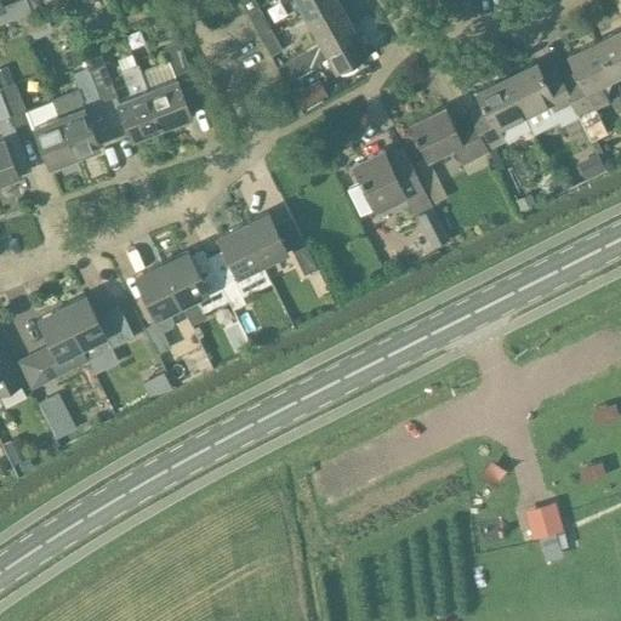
[(44,0),(28,0),(33,11),(46,6),(44,0)]
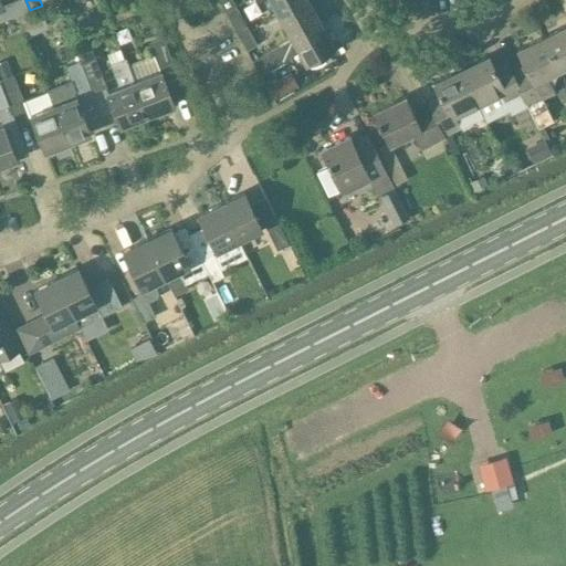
[(208,0),(191,0),(199,12),(201,11),(211,6),(208,0)]
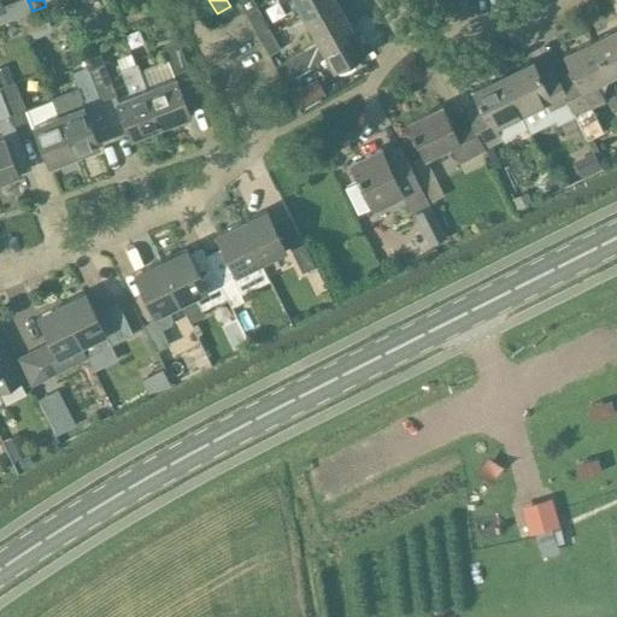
[(294,0),(304,17),(333,0),(294,0)]
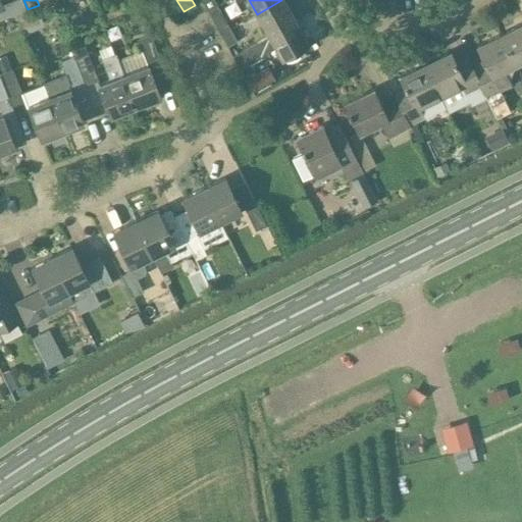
[(281,0),(257,14),(269,36),(270,37),(297,21),(283,0),(281,0)]
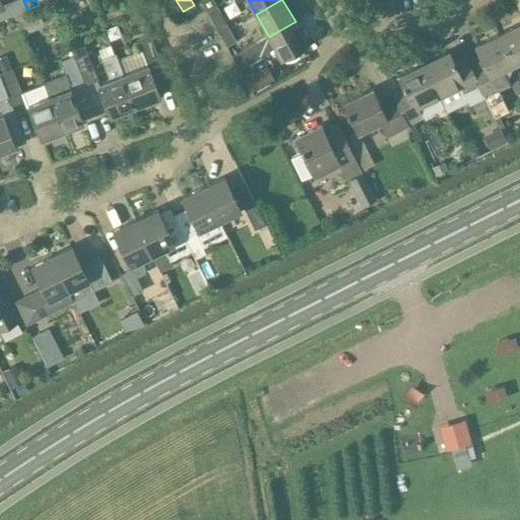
[(206,10),(219,35),(230,28),(216,5),(206,10)]
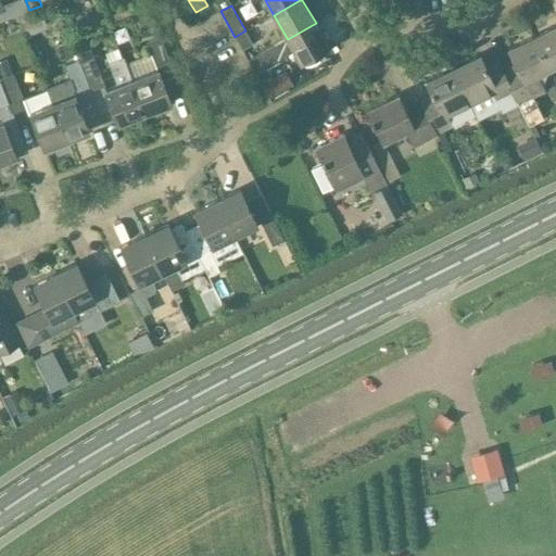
[(287,38),(270,47),(277,59),(293,50),(302,64),(330,48),(316,23),(288,39),(287,38)]
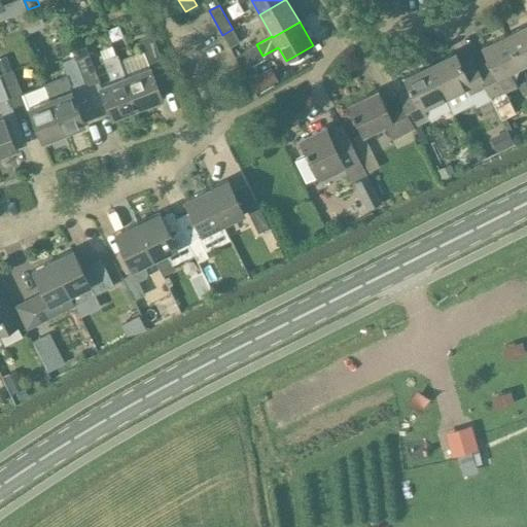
[(526,26),(506,36),(521,66),(526,63),(526,26)]
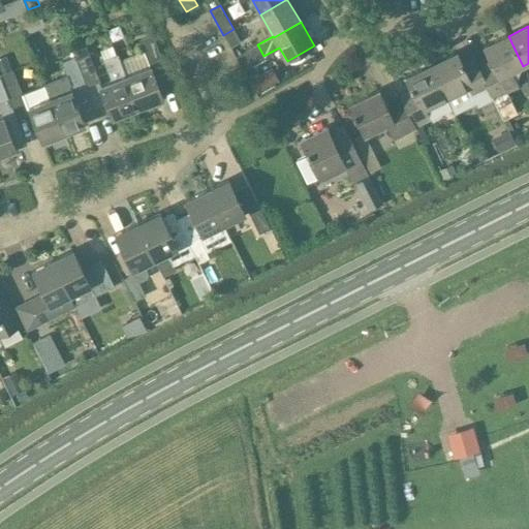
[(234,29),(223,35),(230,47),(241,41),(234,29)]
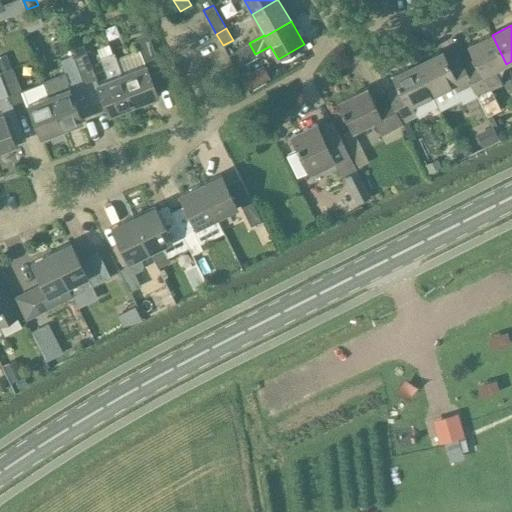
[(138,49),(116,58),(115,58),(132,105),(157,95),(146,65),(158,61),(147,34),(134,39),(138,49)]
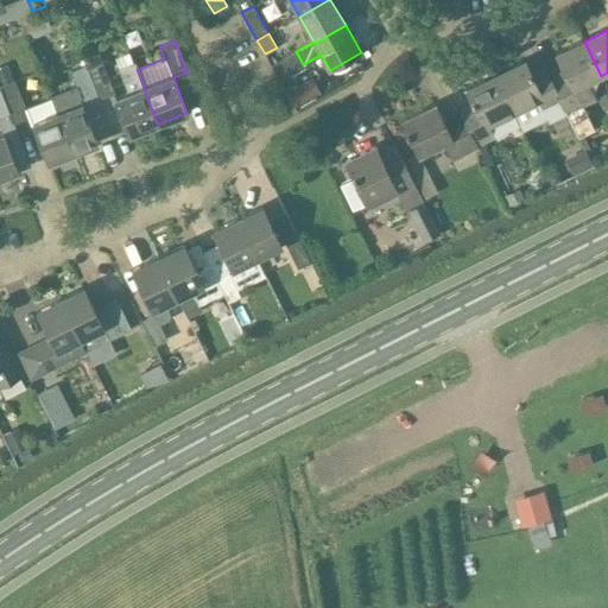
[(549,74),(548,75),(565,112),(567,114),(567,113),(582,106),(595,100),(587,83),(601,76),(584,42),(557,56),(562,67),(549,74)]
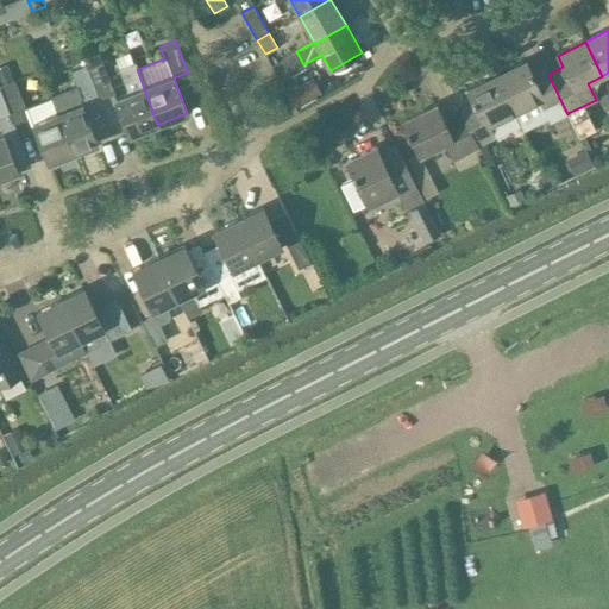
[(271,66),(281,80),(290,75),(282,60),(271,66)]
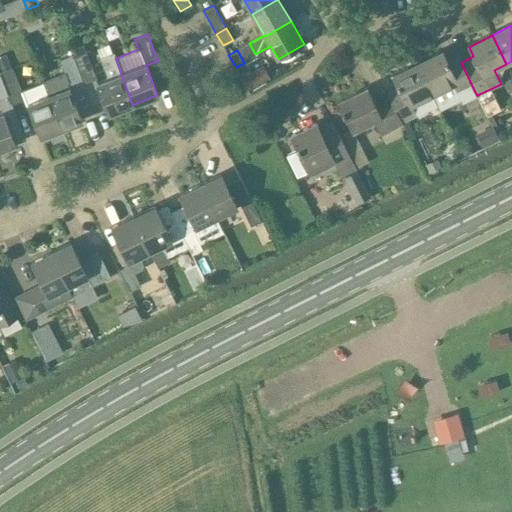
[(98,84),(85,89),(89,100),(102,95),(104,99),(109,114),(132,105),(115,58),(116,58),(113,51),(99,56),(108,80),(98,83),(98,84)]
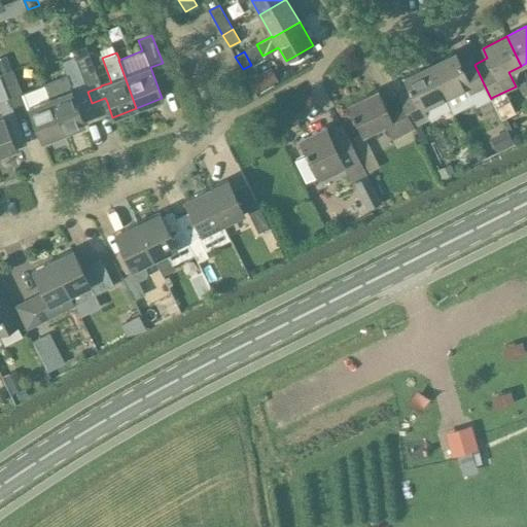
[(476,106),(491,99),(490,97),(472,62),(460,68),(454,55),(429,66),(446,99),(453,115),(475,105),(476,106)]
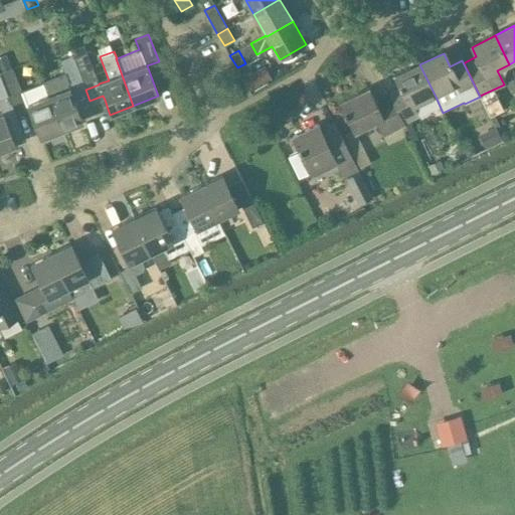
[(5,55),(0,56),(0,71),(10,68),(5,55)]
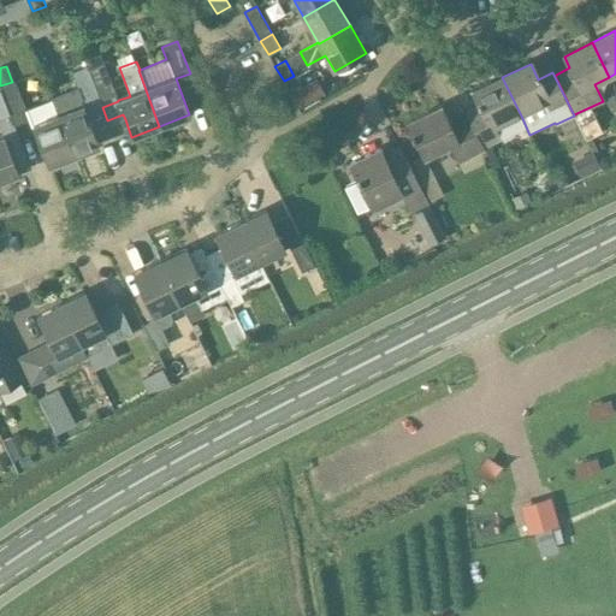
[(76,89),(52,98),(53,99),(75,154),(99,146),(93,131),(92,128),(107,120),(102,107),(90,75),(87,66),(70,73),(76,89)]
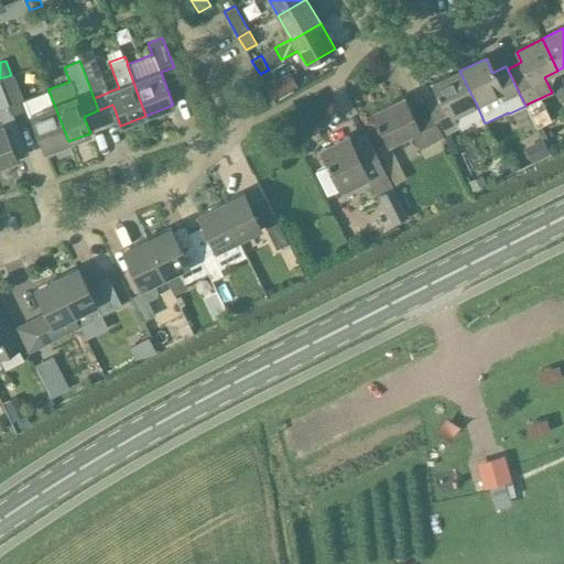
[(97,63),(83,68),(94,98),(108,93),(108,91),(97,63)]
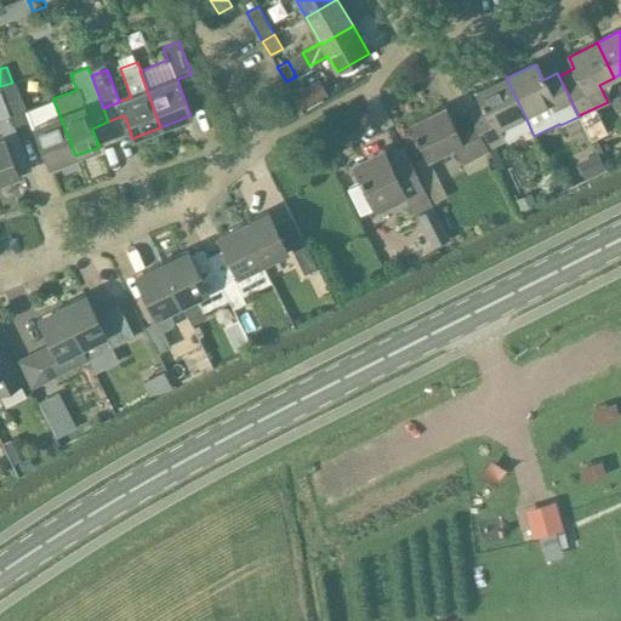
[(480,104),(467,112),(469,115),(485,149),(486,149),(495,144),(506,140),(500,129),(525,117),(506,78),(476,93),(480,104)]
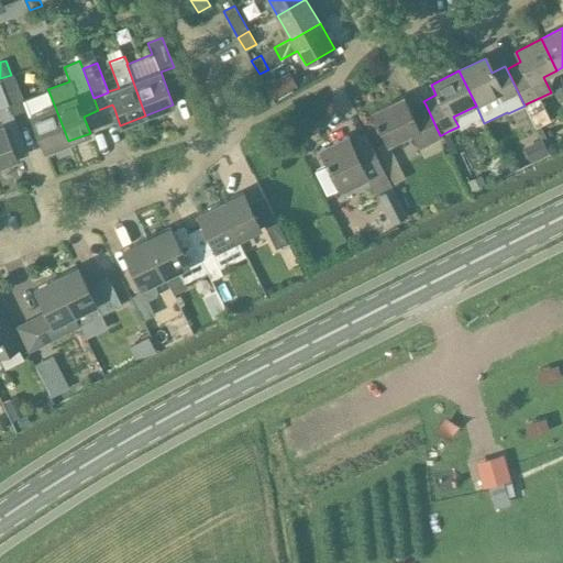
[(296,85),(289,72),(265,85),(273,98),(296,85)]
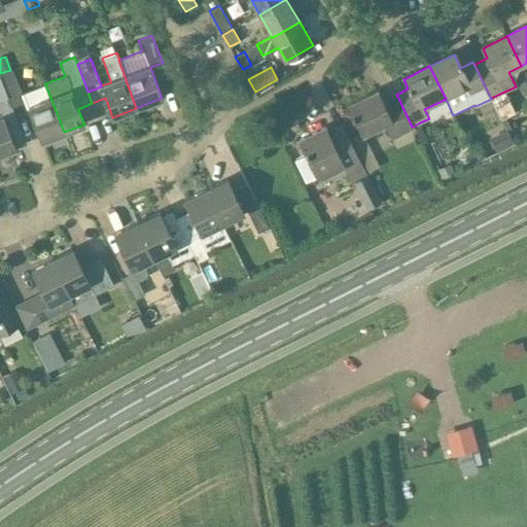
[(10,70),(0,73),(0,77),(11,107),(24,102),(27,108),(29,107),(41,141),(64,132),(45,84),(22,95),(12,70),(10,70)]
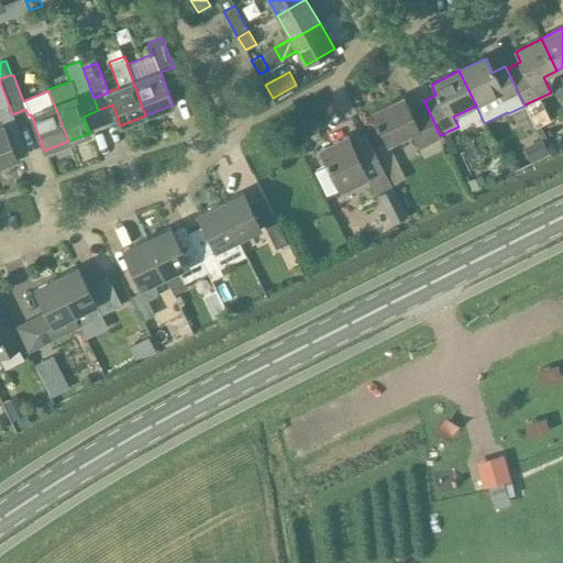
[(0,119),(2,124),(14,155),(26,150),(26,148),(12,114),(0,83),(0,119)]
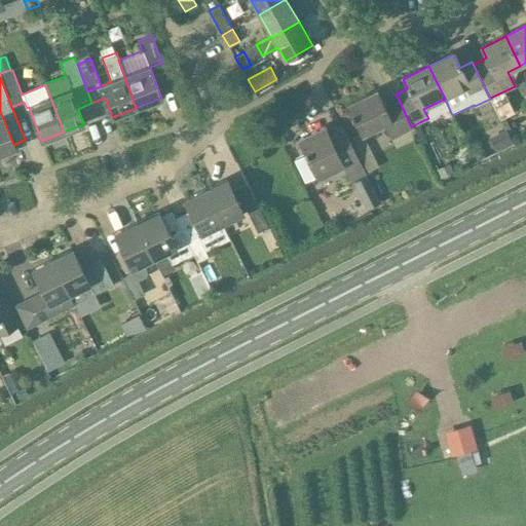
[(390,139),(412,128),(398,98),(387,103),(382,94),(379,95),(377,90),(347,105),(362,135),(363,135),(384,124),(390,139)]
